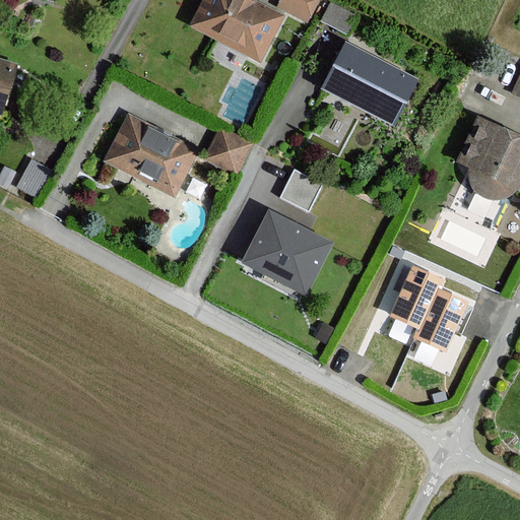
[(249,0),(202,0),(189,26),(258,62),(281,16),(249,0)]
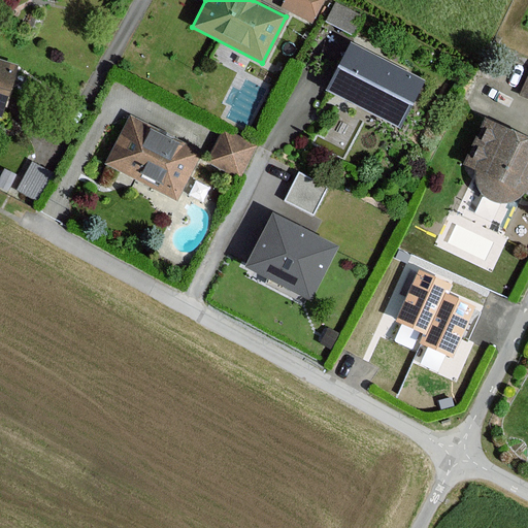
[(322,0),(285,0),(281,7),(309,23),(322,0)]
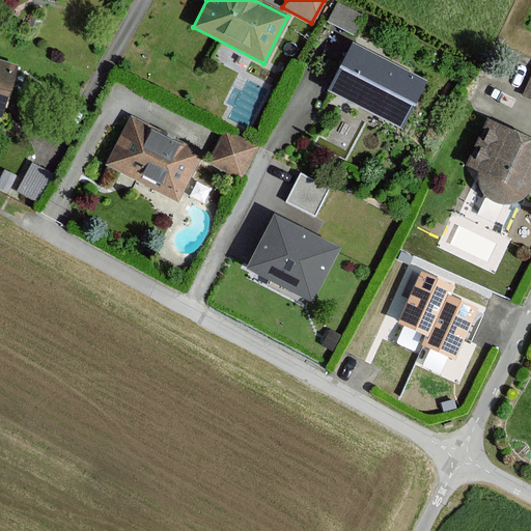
[(352,48),(330,89),(398,126),(420,84),(352,48)]
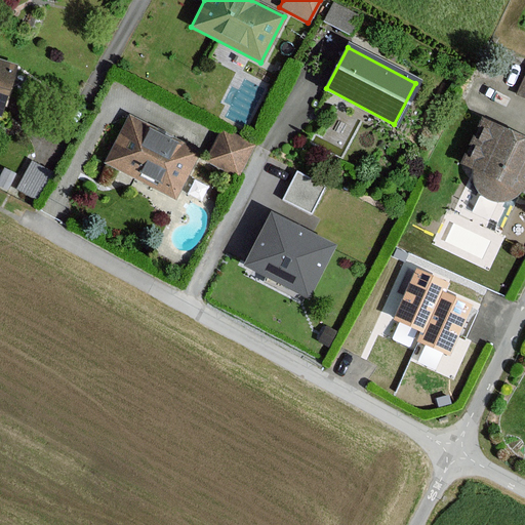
[(17,66),(0,61),(0,119),(17,66)]
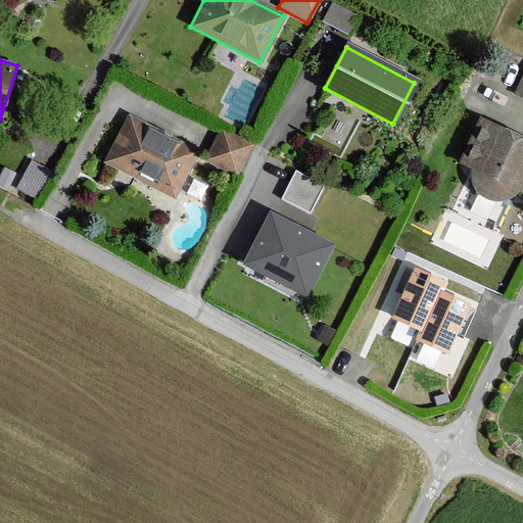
[(128,116),(104,162),(173,198),(197,152),(128,116)]
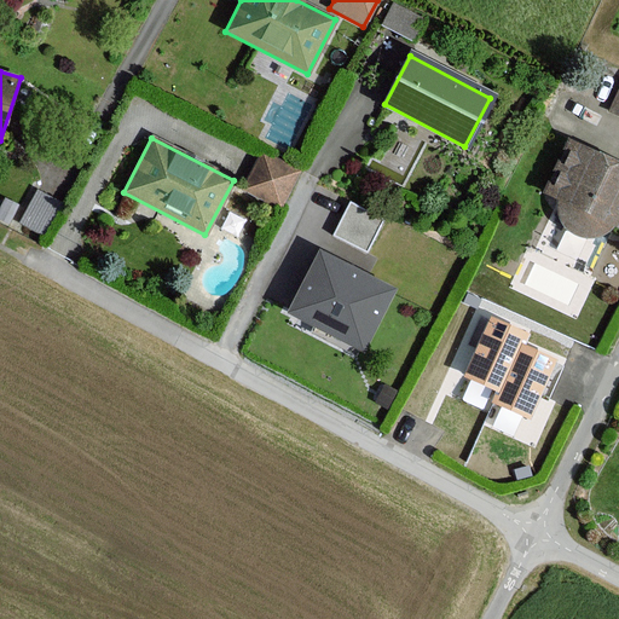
[(618,161),(573,140),(548,195),(618,227),(618,161)]
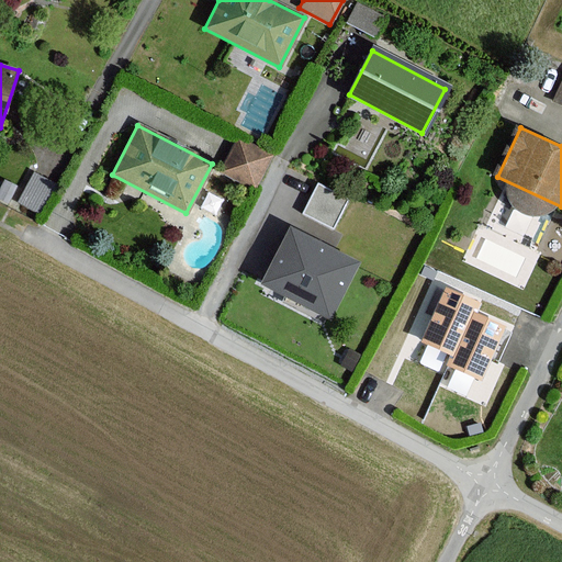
[(239,139),(222,169),(251,186),(269,156),(239,139)]
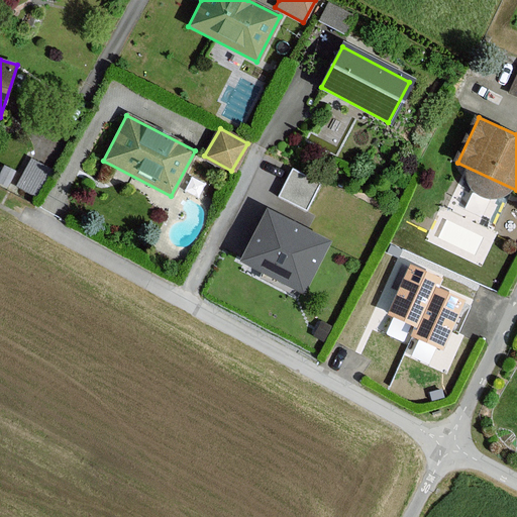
[(17,180),(34,190),(49,167),(31,156),(17,180)]
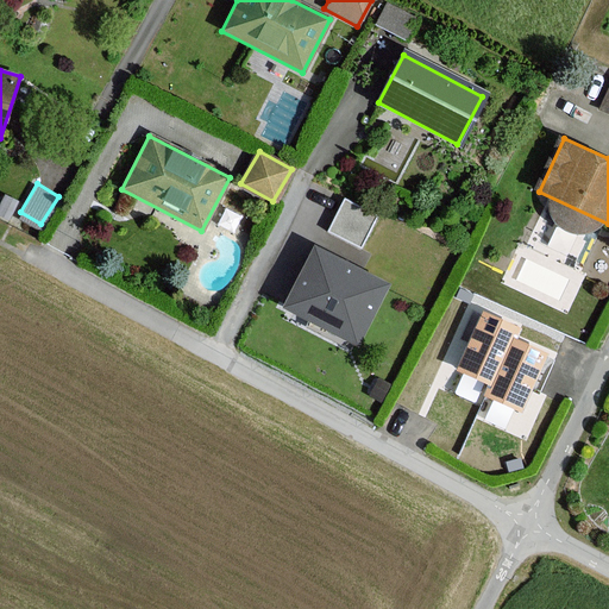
[(380,218),(344,199),(325,232),(362,251),(380,218)]
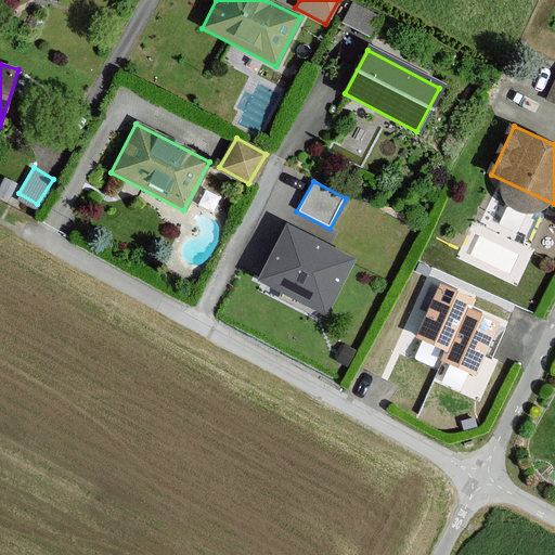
[(352,260),(282,226),(254,284),(324,319),(352,260)]
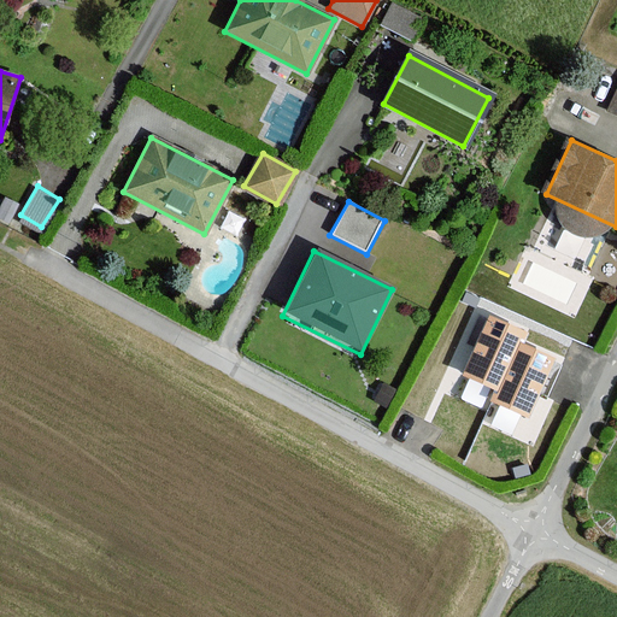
[(528,416),(553,359),(519,344),(524,331),(492,317),(466,374),(500,388),(494,400),(528,416)]
